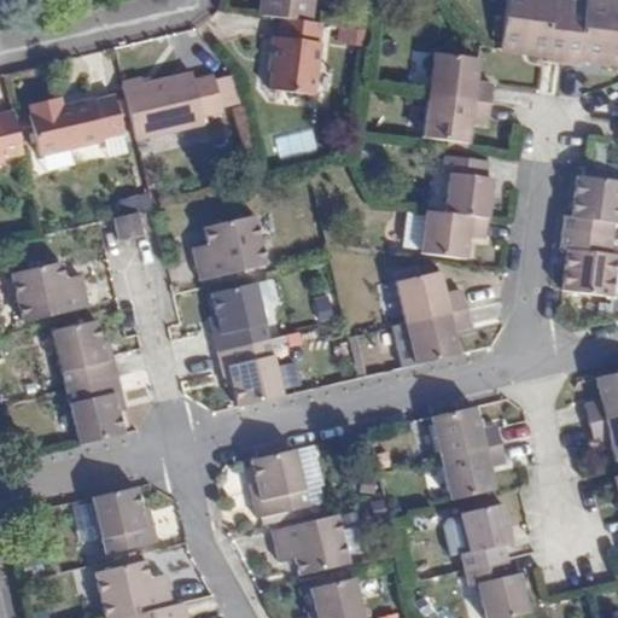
[(264,0),(263,17),(278,18),(310,23),(313,0),(264,0)]
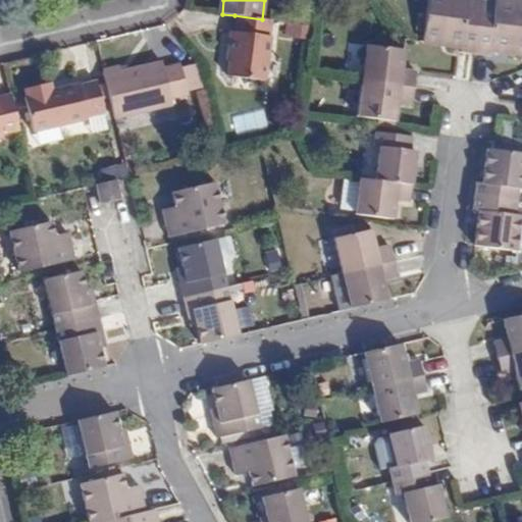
[(427,0),(421,42),(461,47),(460,52),(474,53),(481,1),(470,0),(427,0)]
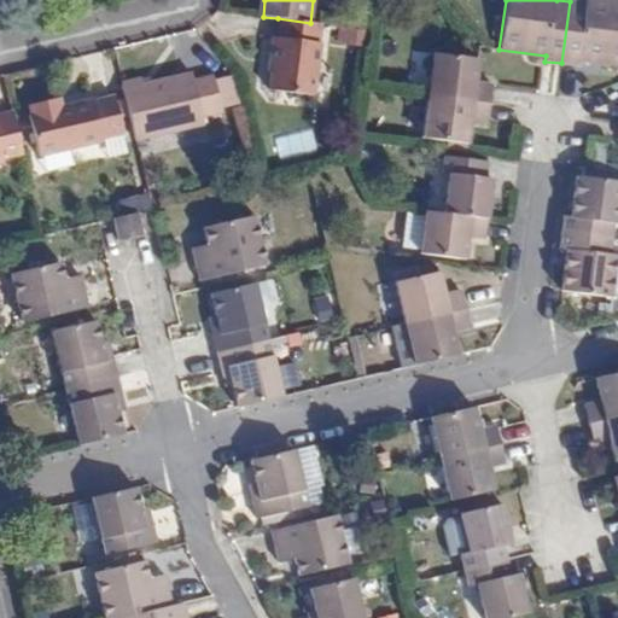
[(570,1),(561,63),(579,65),(579,60),(617,65),(617,1),(602,0),(587,0),(587,5),(570,1)]
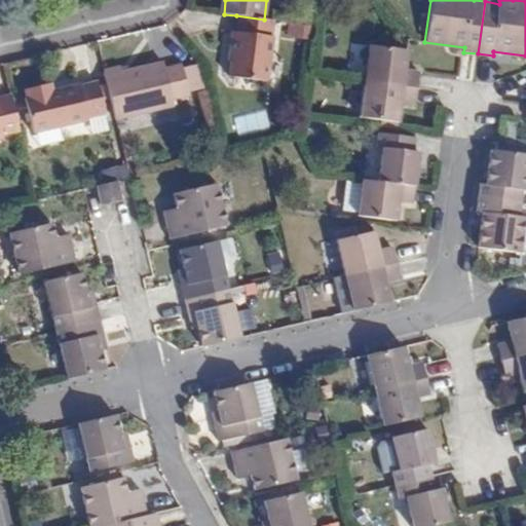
[(270,37),(272,21),(264,20),(236,15),(235,32),(231,31),(230,48),(233,48),(229,76),(268,80),(274,38),(270,37)]
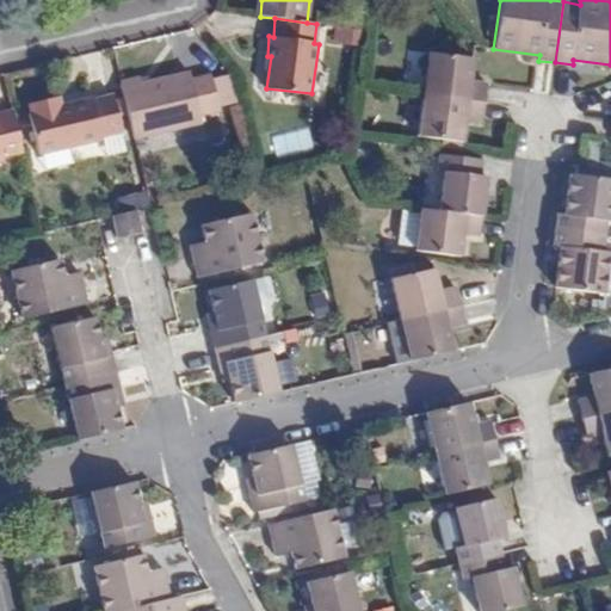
[(365,31),(335,30),(335,44),(364,45),(365,31)]
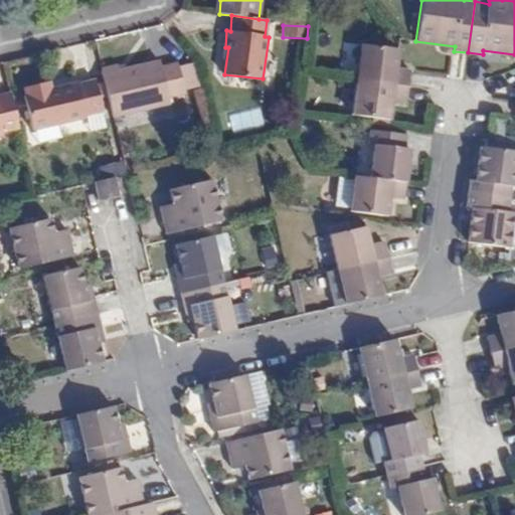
[(361,47),(356,79),(407,87),(410,70),(396,68),(398,51),(361,47)]
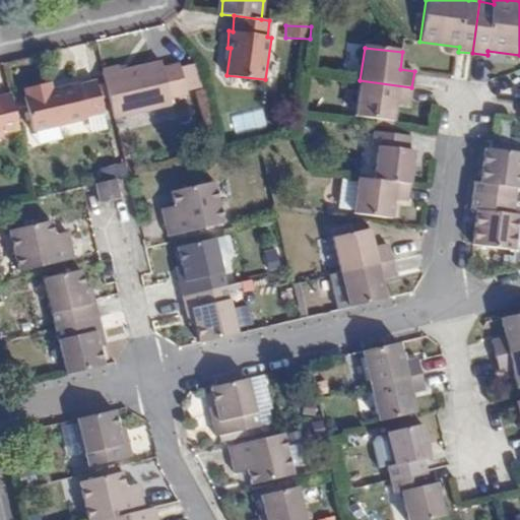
[(102,70),(114,119),(171,106),(171,101),(185,98),(178,68),(164,71),(163,65),(122,74),(120,65),(102,70)]
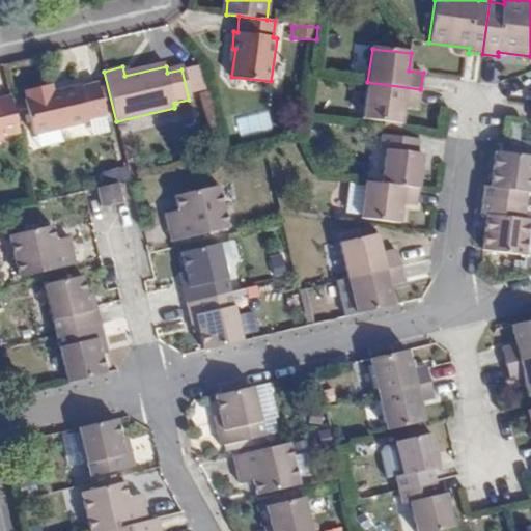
[(28,134),(106,115),(98,80),(50,91),(48,80),(24,86),(26,95),(21,96),(28,134)]
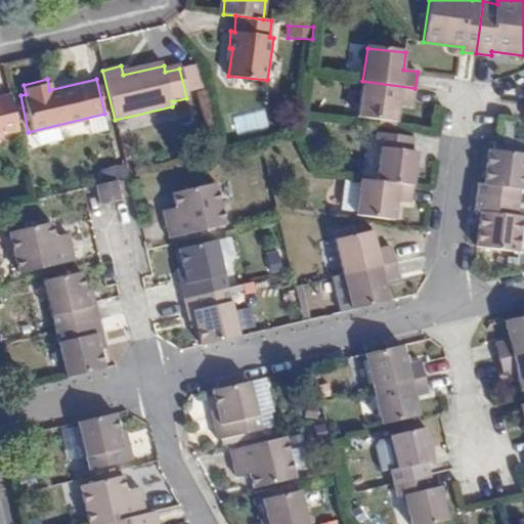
[(415,88),(362,81),(358,117),(396,122),(398,107),(399,102),(412,104),(415,88)]
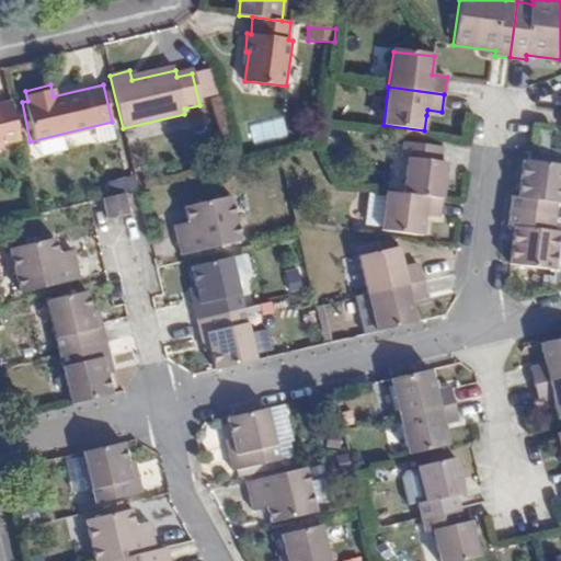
[(20,141),(12,104),(0,106),(0,149),(3,149),(2,145),(20,141)]
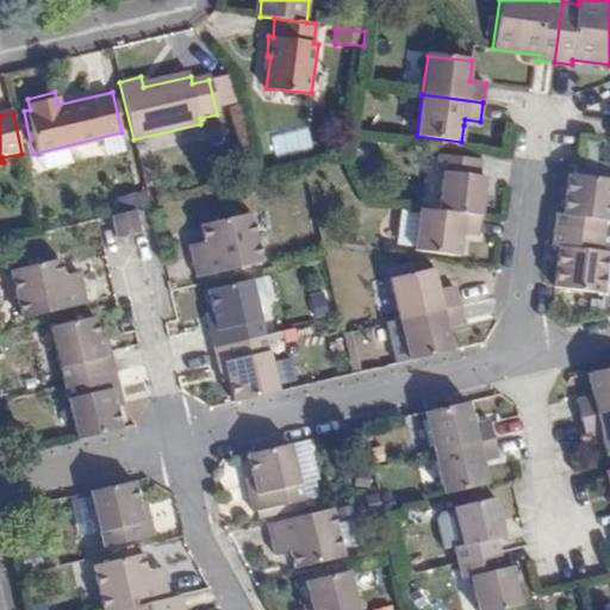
[(479,176),(480,161),(439,155),(436,169),(443,170),(437,211),(480,217),(486,176),(479,176)]
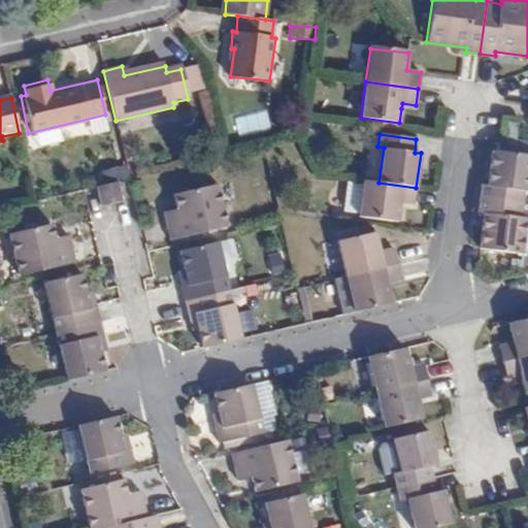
[(480,199),(524,205),(526,191),(527,191),(527,158),(491,153),(489,173),(488,186),(481,185),(480,199)]
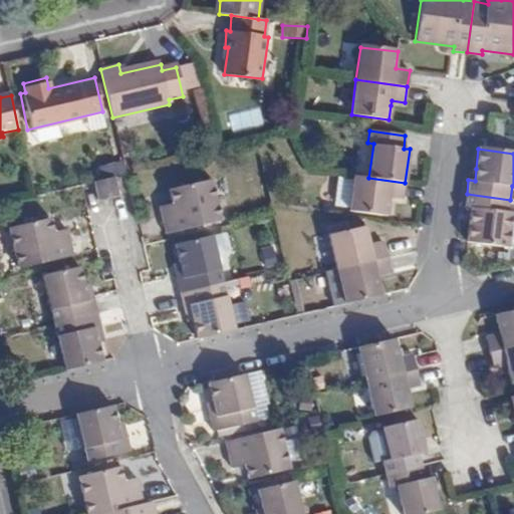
[(368,178),(356,177),(355,181),(340,179),(337,206),(352,208),(351,211),(387,216),(388,202),(389,197),(403,199),(405,183),(368,178)]
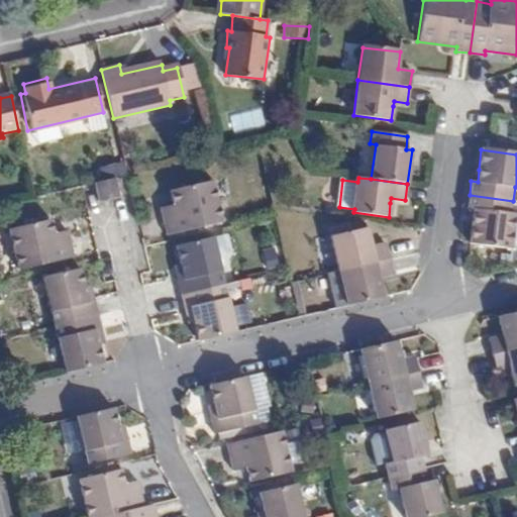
[(119,196),(115,179),(95,183),(99,201),(102,201),(115,197),(119,196)]
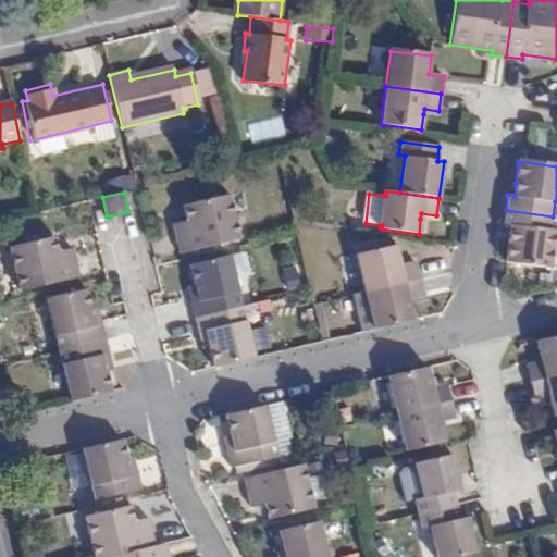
[(172,223),(178,252),(236,239),(226,196),(182,206),(185,220),(172,223)]
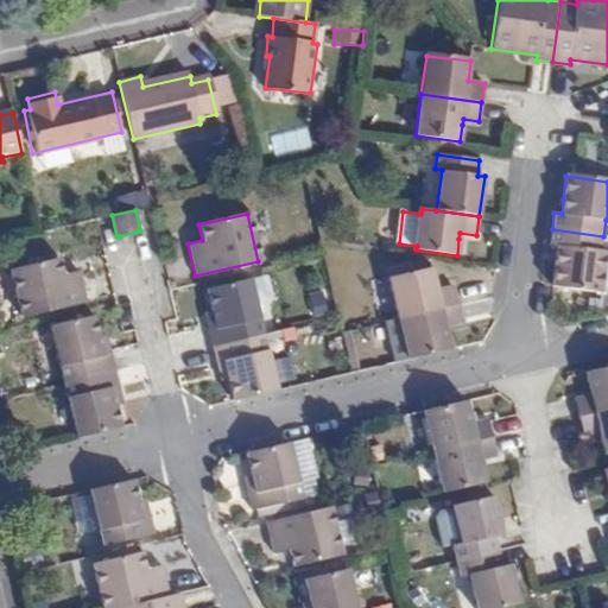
[(116,236),(112,215),(97,219),(103,247),(121,244),(120,236),(116,236)]
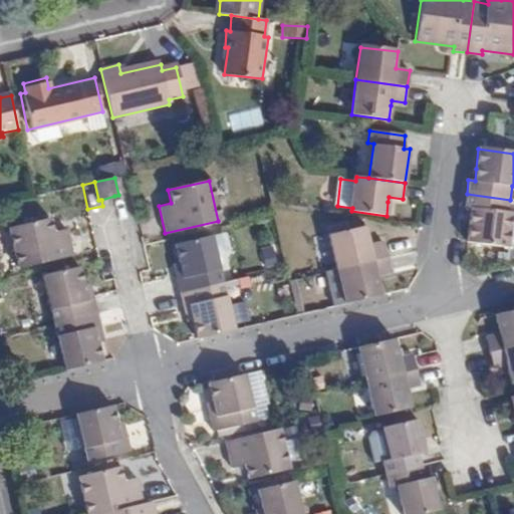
[(471,209),(467,240),(509,246),(512,215),(508,215),(510,200),(467,194),(465,208),(471,209)]
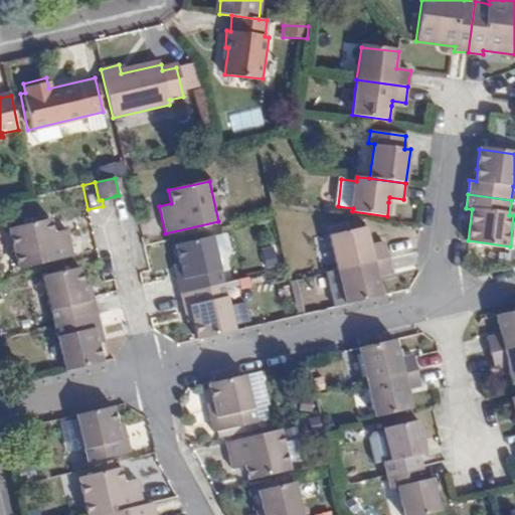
[(21,275),(75,263),(70,235),(56,238),(52,218),(10,228),(21,275)]
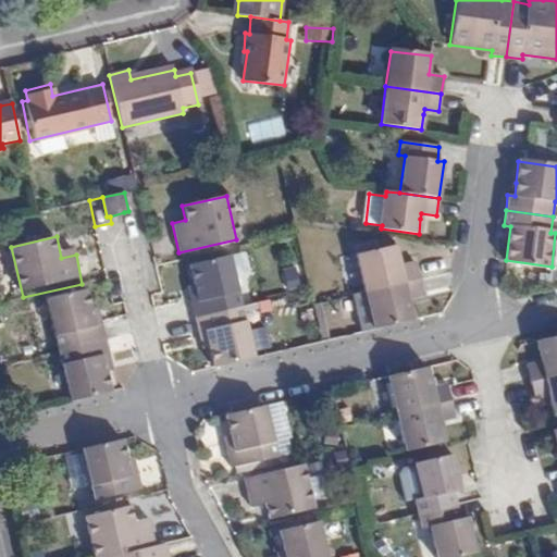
[(356,256),(379,251),(376,242),(354,247),(356,256)]
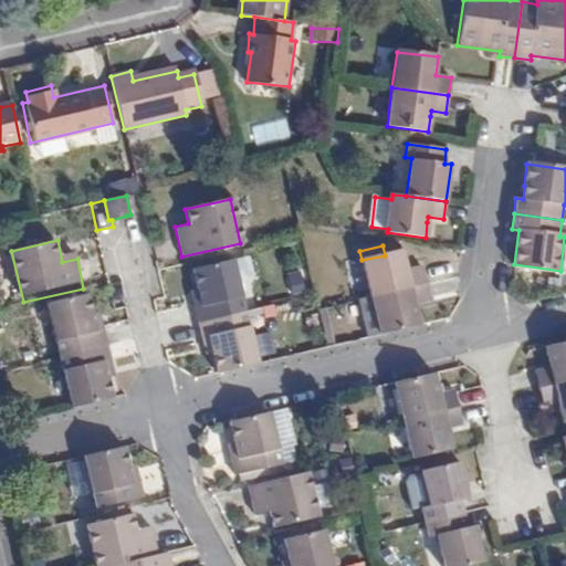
[(407,270),(406,264),(402,251),(385,255),(362,260),(371,296),(426,284),(421,265),(407,270)]
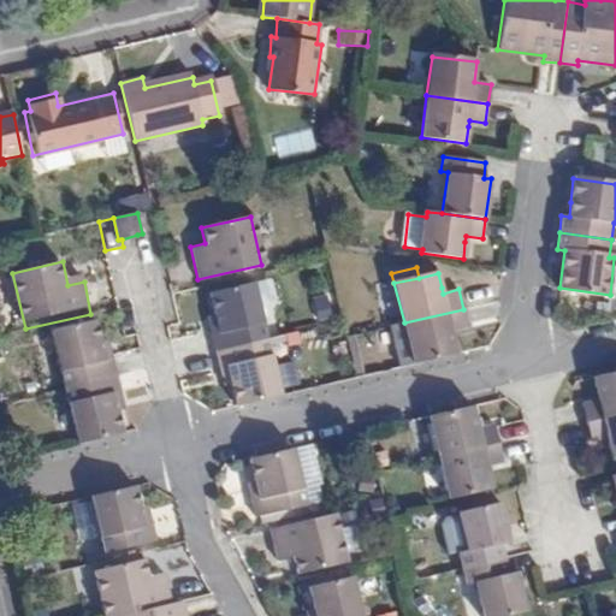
[(379,284),(386,320),(400,318),(392,282),(379,284)]
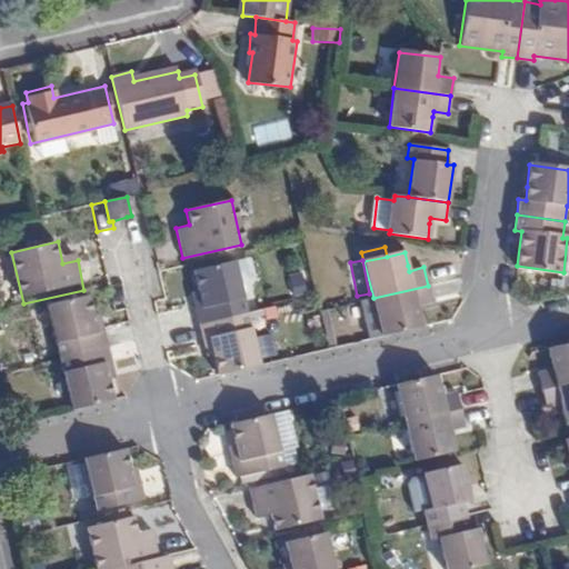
[(191,308),(196,326),(243,313),(233,269),(192,279),(195,289),(199,306),(191,308)]
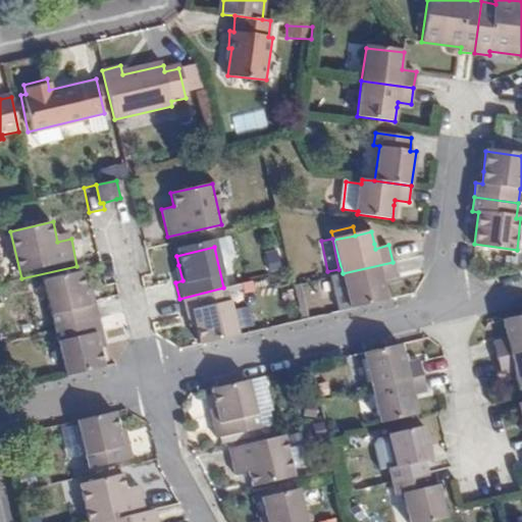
[(397,277),(393,262),(343,273),(351,309),(386,300),(382,280),(397,277)]
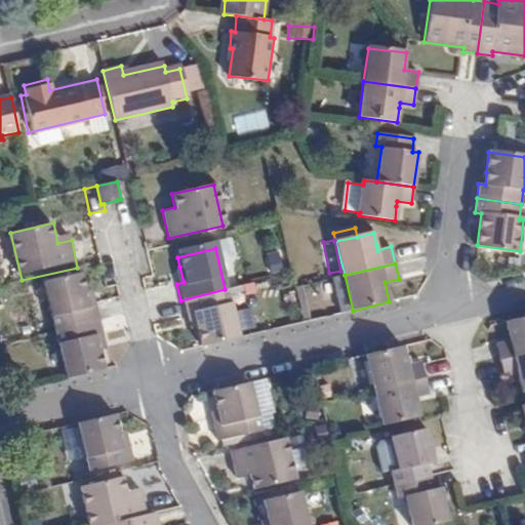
[(172,269),(176,284),(184,282),(179,267),(172,269)]
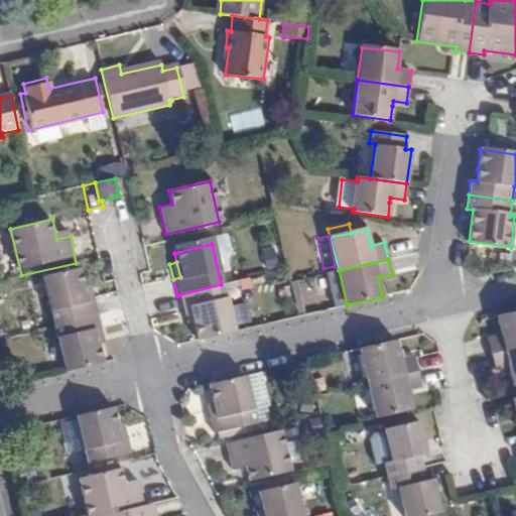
[(53,325),(97,313),(94,298),(87,299),(83,284),(79,268),(42,276),(53,325)]
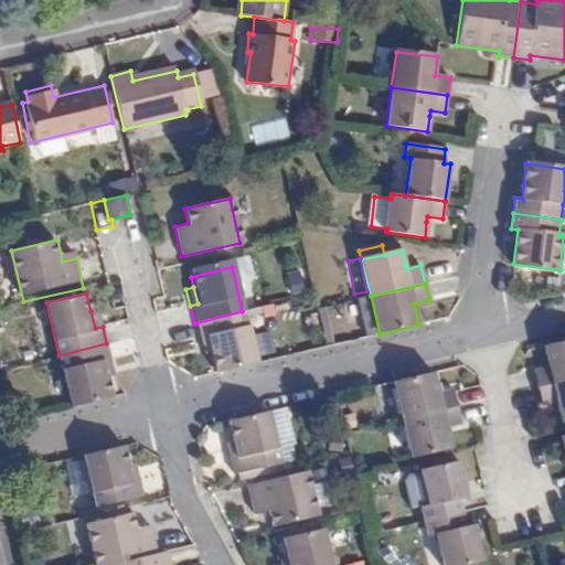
[(95,328),(103,327),(98,310),(91,311),(95,328)]
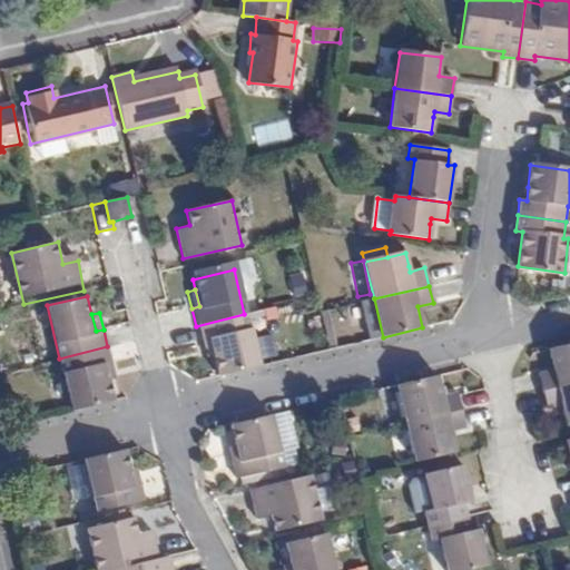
[(210,355),(215,376),(256,367),(244,314),(196,326),(199,340),(207,338),(210,355)]
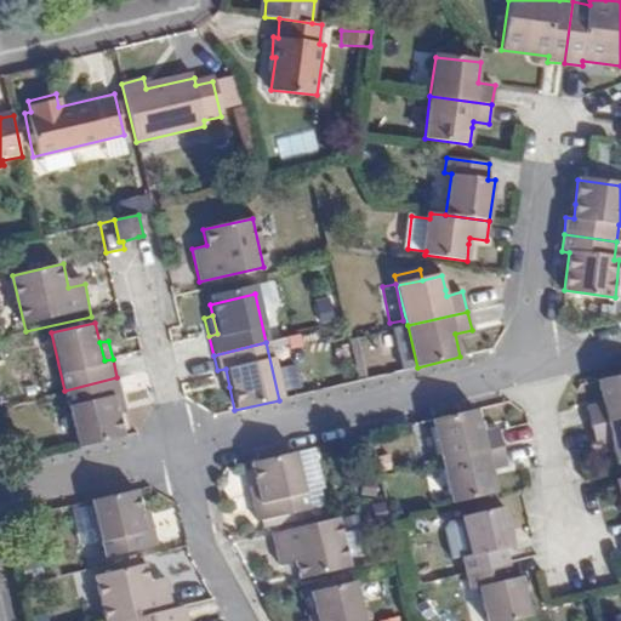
[(221,388),(229,387),(226,369),(217,370),(221,388)]
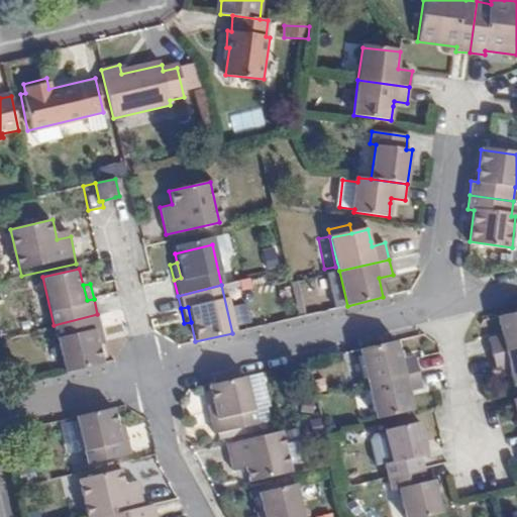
[(492,354),(516,348),(516,311),(498,317),(502,335),(489,339),(492,354)]
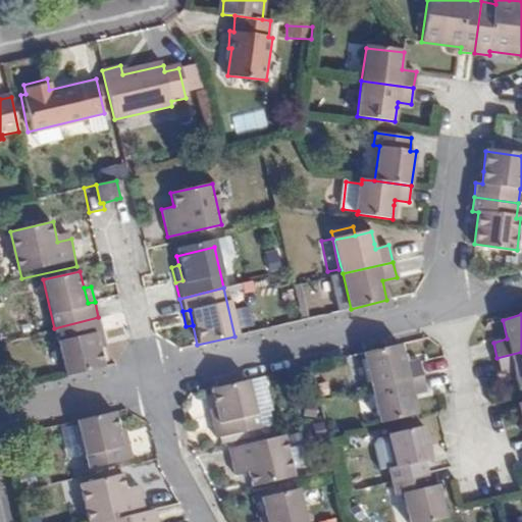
[(101,331),(98,317),(54,328),(64,376),(104,367),(100,349),(96,332),(101,331)]
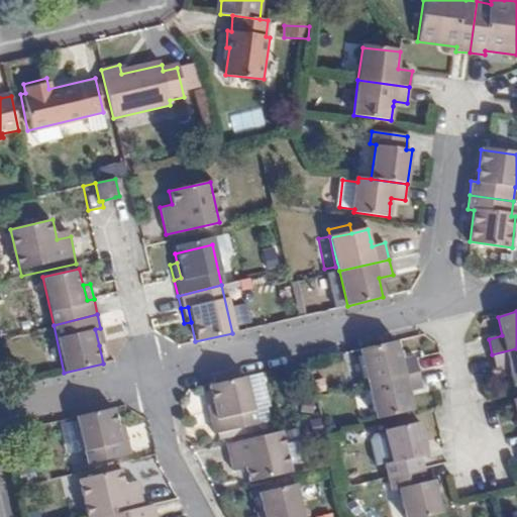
[(104,343),(100,328),(95,329),(99,345),(104,343)]
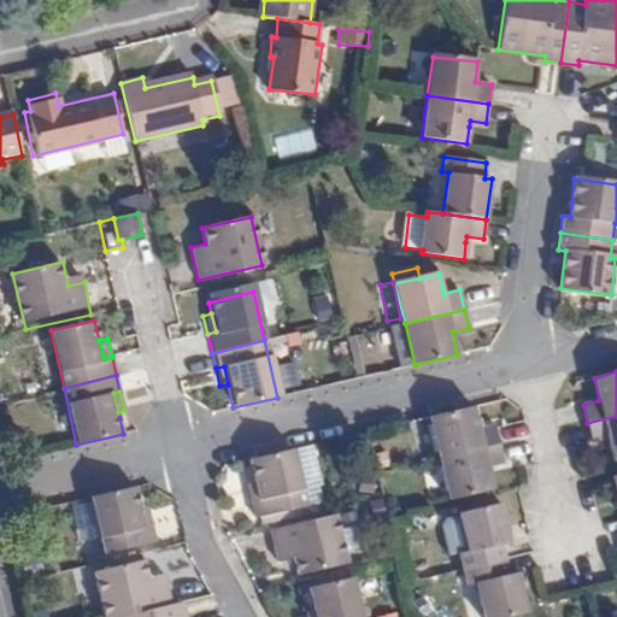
[(428,417),(438,459),(499,445),(495,425),(479,429),(472,406),(428,417)]
